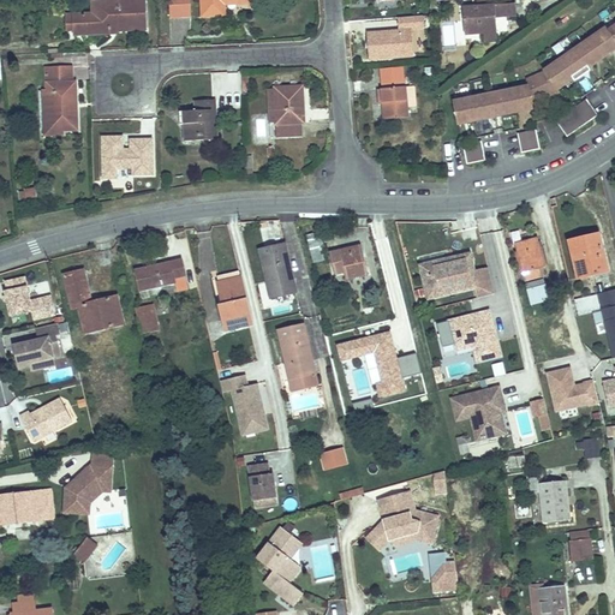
[(99,0),(100,10),(75,12),(76,33),(113,31),(112,24),(130,23),(130,28),(147,27),(145,0),(124,1),(124,0),(99,0)]
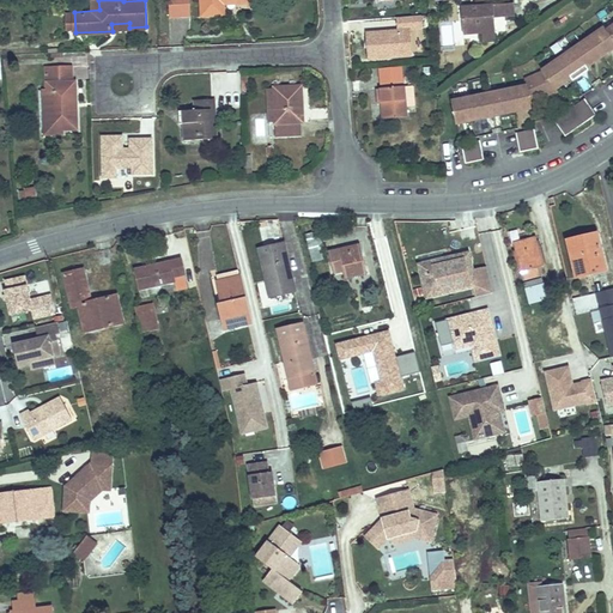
[(189,0),(174,0),(175,16),(190,14),(189,0)]
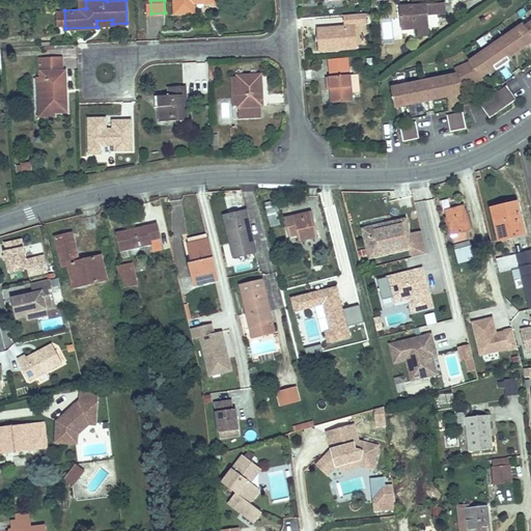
[(172,0),(174,14),(194,12),(194,2),(224,1),(224,0),(172,0)]
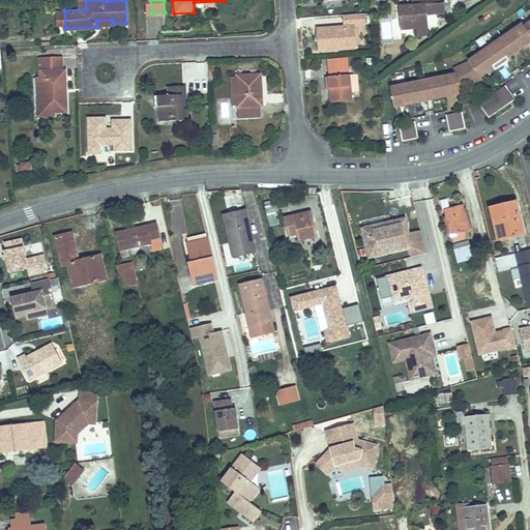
[(400,31),(417,29),(430,28),(429,16),(444,15),(443,4),(398,7),(400,31)]
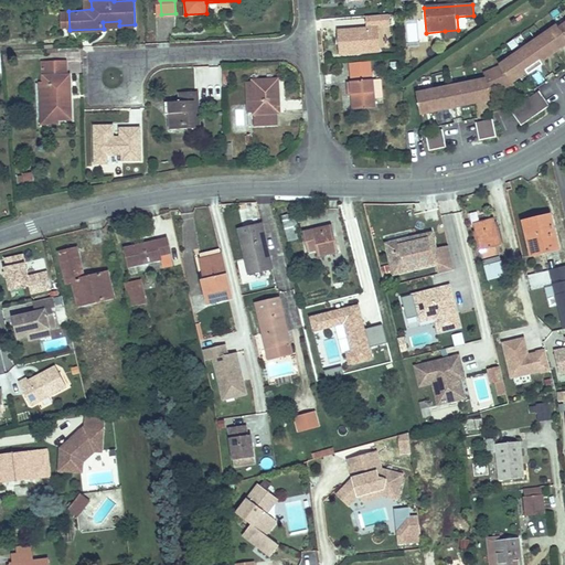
[(483,78),(483,81),(488,99),(497,94),(496,92),(508,84),(521,75),(522,76),(536,67),(535,65),(550,55),(564,46),(564,19),(560,23),(561,25),(554,30),(553,28),(548,31),(546,29),(539,34),(541,36),(533,41),(532,40),(524,44),(525,46),(519,52),(516,50),(509,55),(502,60),(502,62),(496,66),(497,66),(498,68),(483,78)]
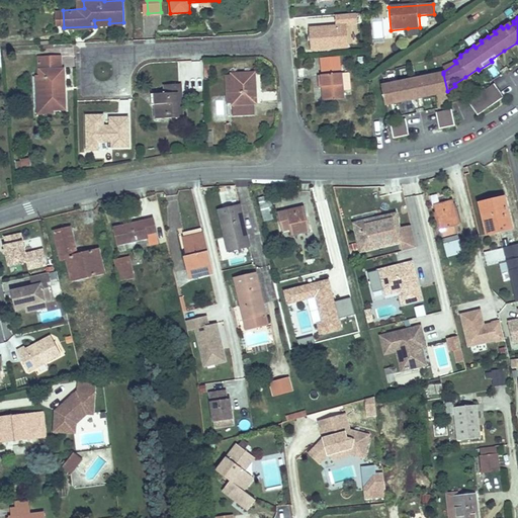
[(420,27),(408,28),(408,36),(421,35),(420,27)]
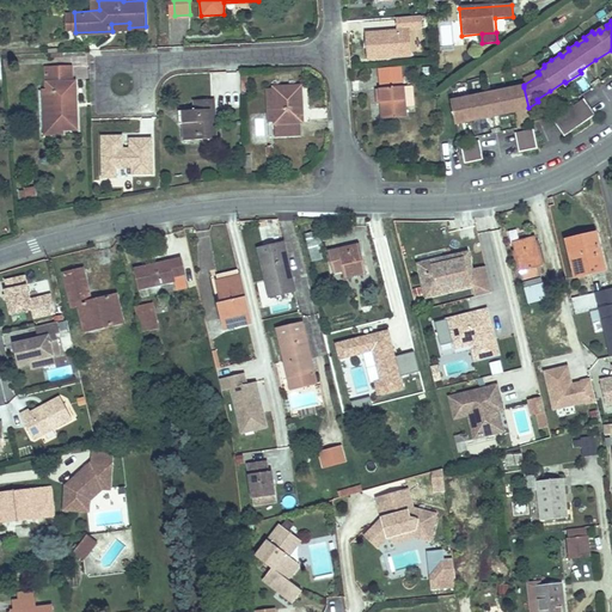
[(399,63),(375,65),(377,77),(399,74),(399,63)]
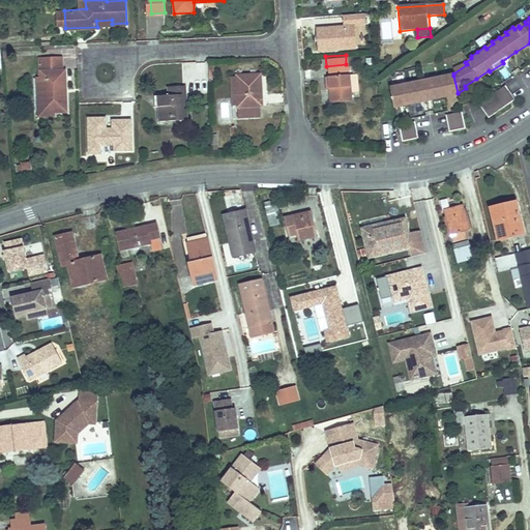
[(63,58),(42,59),(45,112),(68,111),(66,71),(64,71),(63,58)]
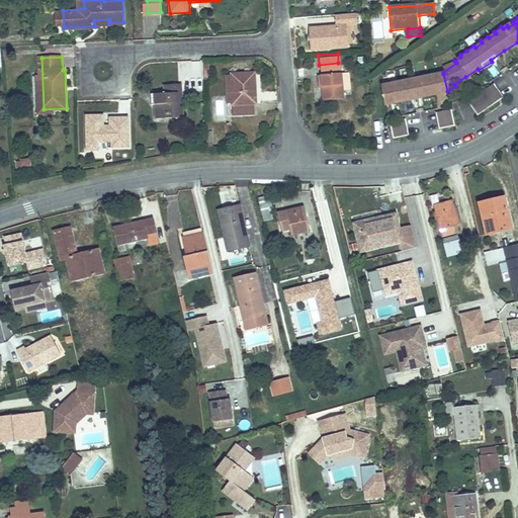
[(338,63),(319,65),(322,97),(341,96),(338,63)]
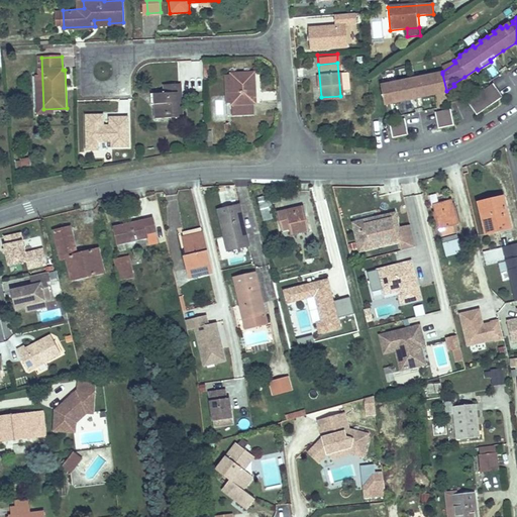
[(254,72),(232,73),(233,99),(234,113),(253,112),(254,103),(256,103),(254,72)]
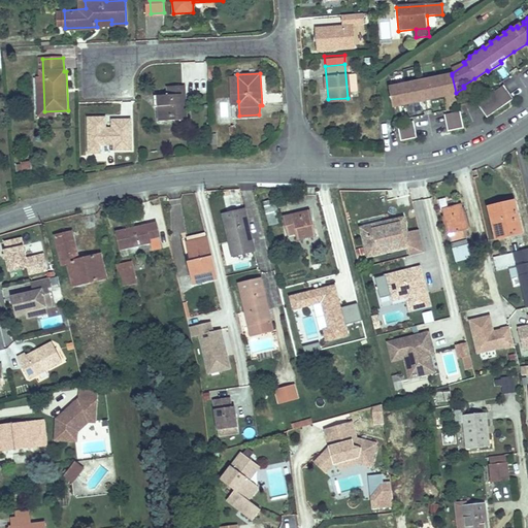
[(456,93),(452,75),(444,76),(443,75),(436,77),(435,77),(428,78),(428,80),(421,83),(415,84),(414,81),(406,84),(397,86),(397,88),(390,90),(394,111),(402,109),(401,107),(410,105),(417,104),(417,106),(426,104),(434,102),(434,100),(440,99),(448,97),(448,99),(457,97),(456,93)]
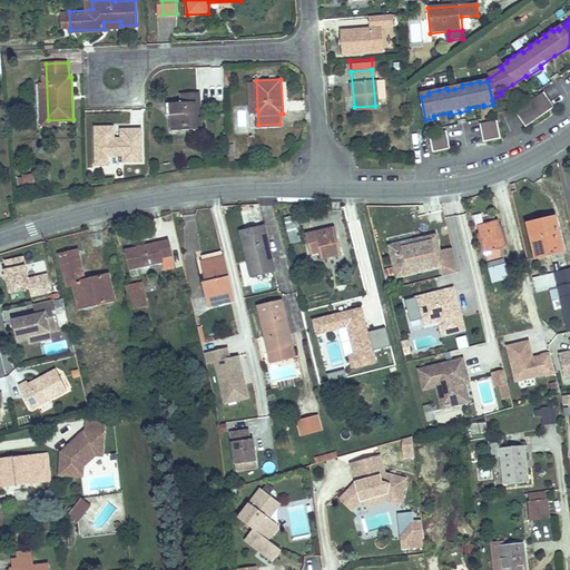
[(182,101),(169,102),(169,115),(170,129),(195,129),(193,101),(199,100),(199,91),(182,91),(182,101)]
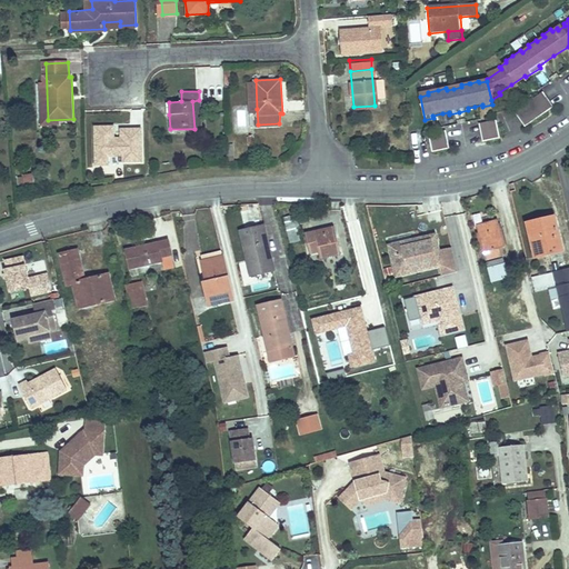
[(519,130),(548,110),(538,96),(509,116),(519,130)]
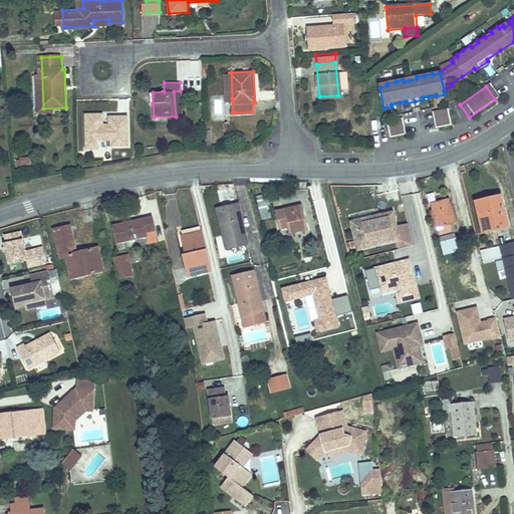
[(449,113),(433,117),(436,129),(437,133),(452,130),(449,113)]
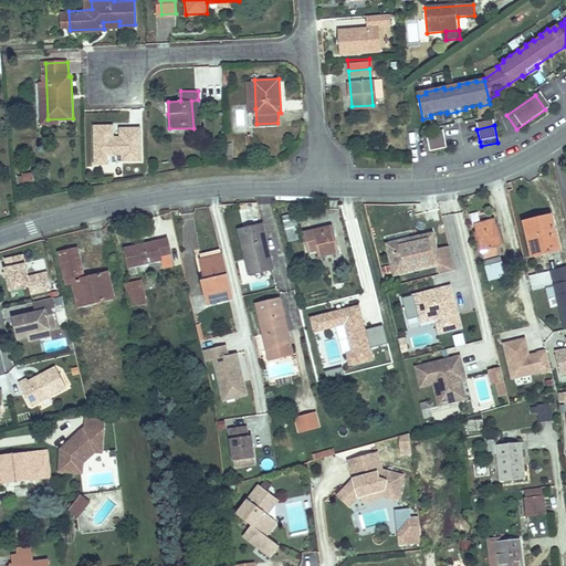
[(441,137),(428,140),(430,152),(431,157),(449,154),(446,136),(441,137)]
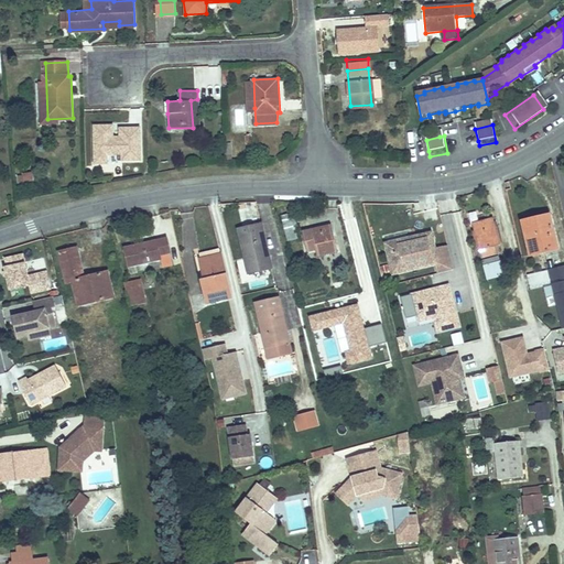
[(32,171),(24,171),(25,186),(33,185),(32,171)]
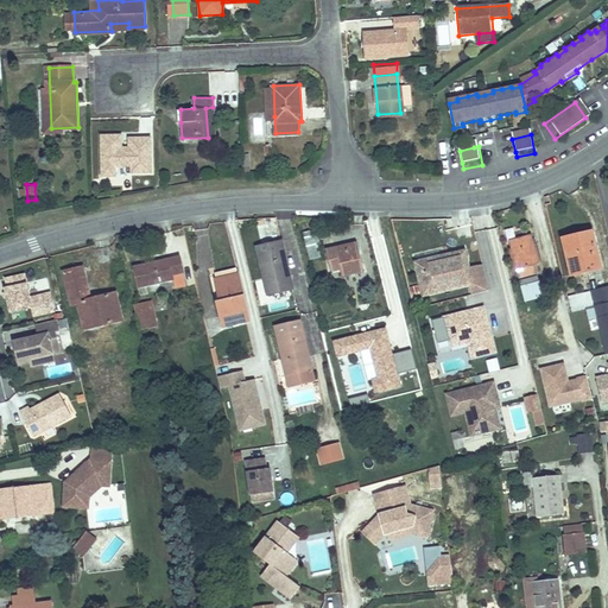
[(310,234),(304,236),(311,263),(322,260),(316,240),(312,241),(310,234)]
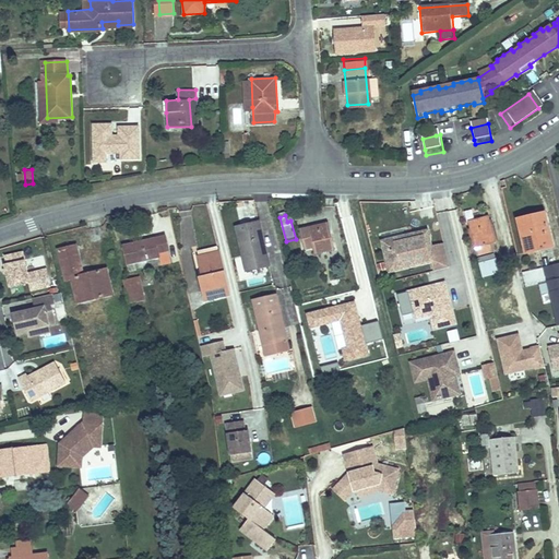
[(489,216),(467,222),(476,256),(491,252),(489,245),(495,242),(489,216)]
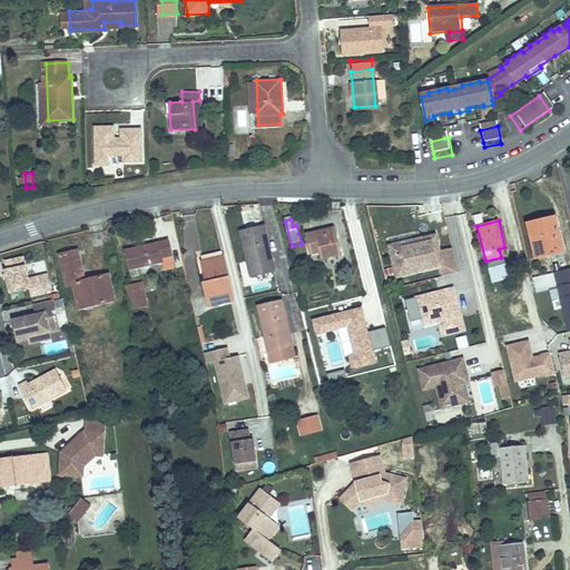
[(548,220),(529,226),(538,262),(566,253),(558,223),(550,225),(548,220)]
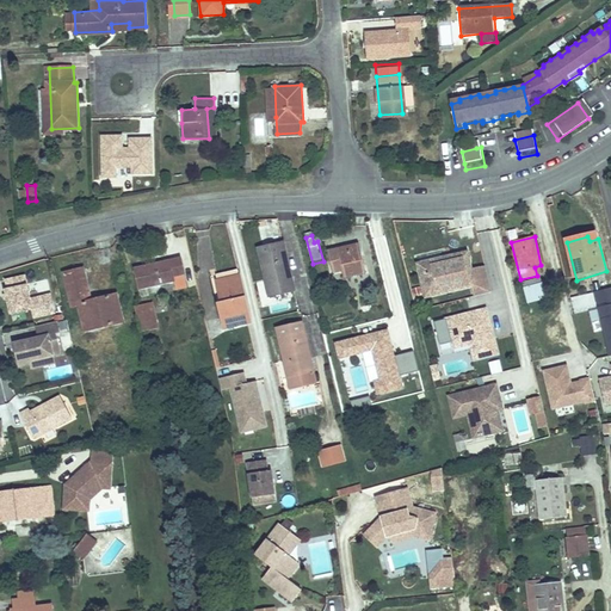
[(284,242),(260,250),(272,297),(297,291),(294,278),(287,279),(285,275),(292,272),(284,242)]
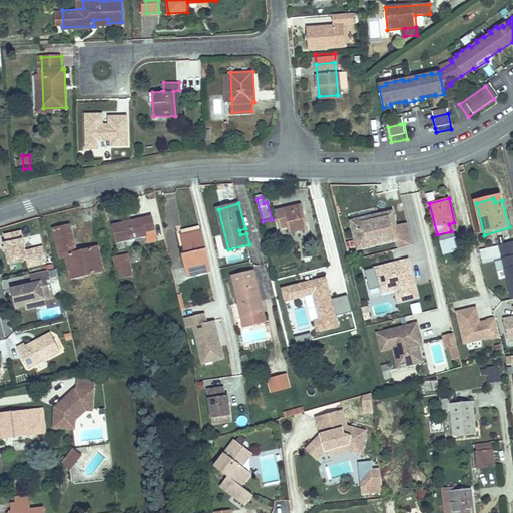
[(302,203),(274,210),(279,226),(287,225),(288,230),(307,227),(302,203)]
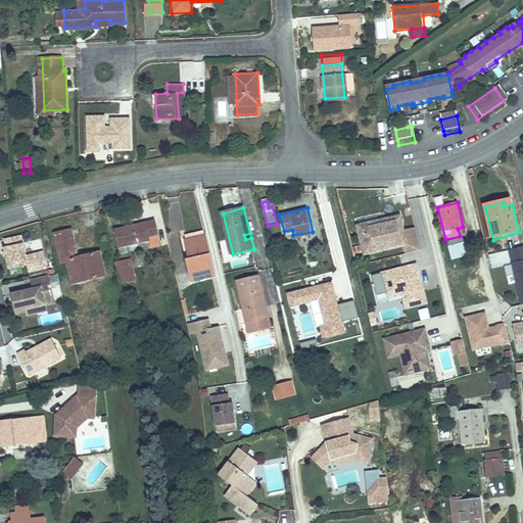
[(406,253),(420,249),(415,227),(405,229),(400,214),(357,225),(364,254),(403,245),(406,253)]
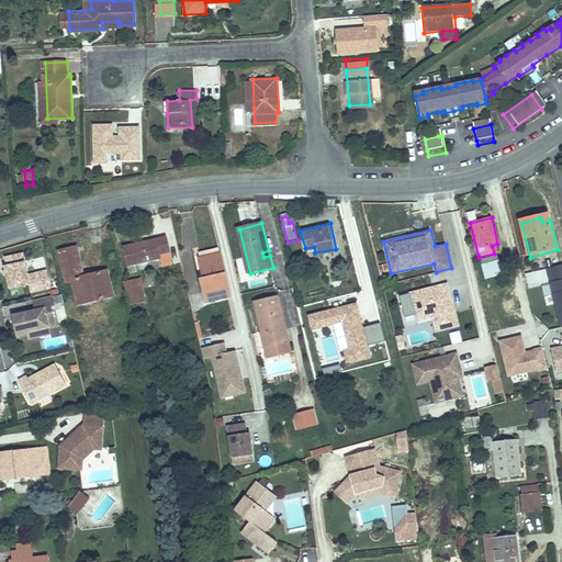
[(166,236),(125,246),(131,265),(160,257),(159,253),(170,250),(166,236)]
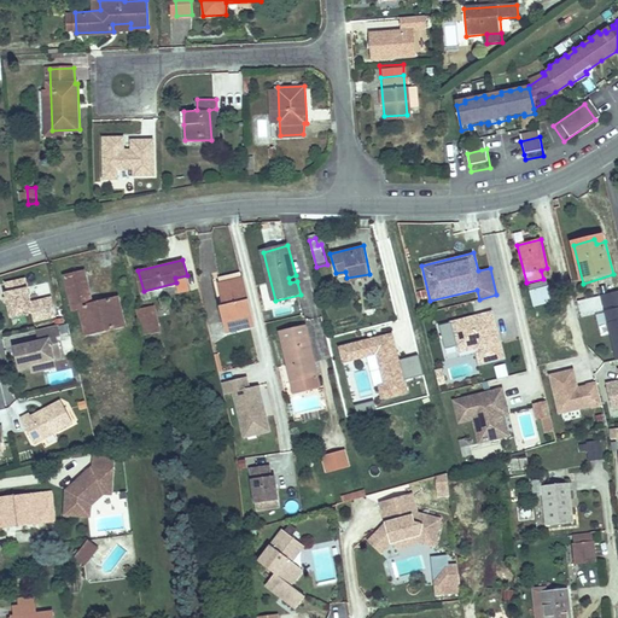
[(85,270),(65,275),(75,309),(81,308),(88,332),(124,324),(117,297),(94,303),(85,270)]
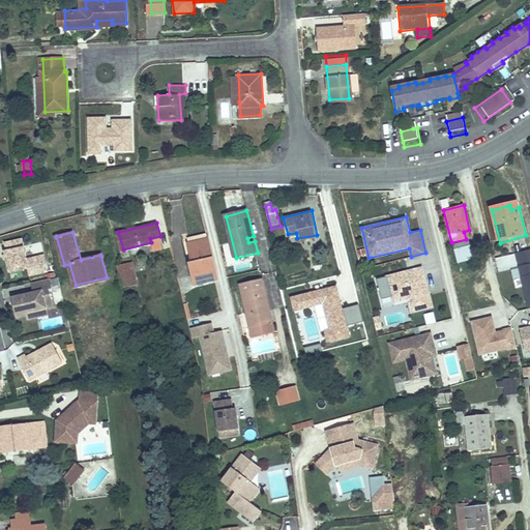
[(190,238),(193,243),(211,238),(210,234),(190,238)]
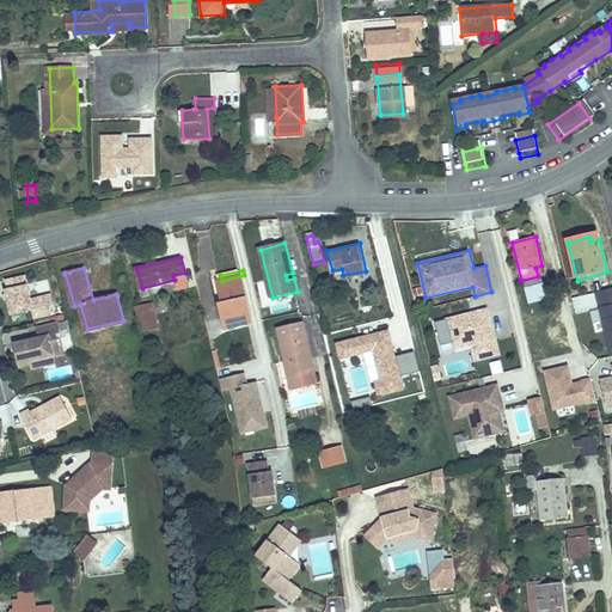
[(10,286),(7,286),(13,310),(35,305),(26,271),(7,276),(10,286)]
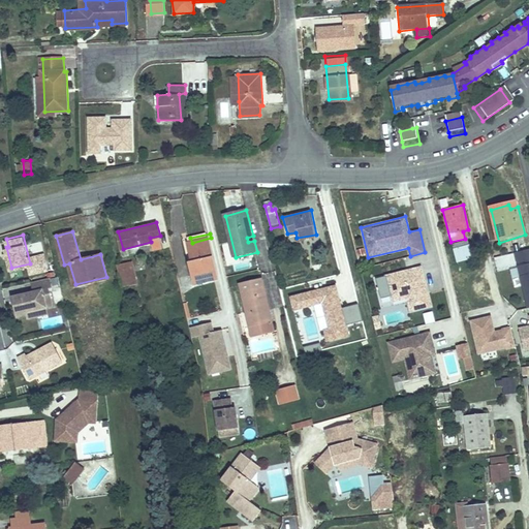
[(211,238),(192,243),(196,260),(192,262),(197,282),(220,277),(211,238)]
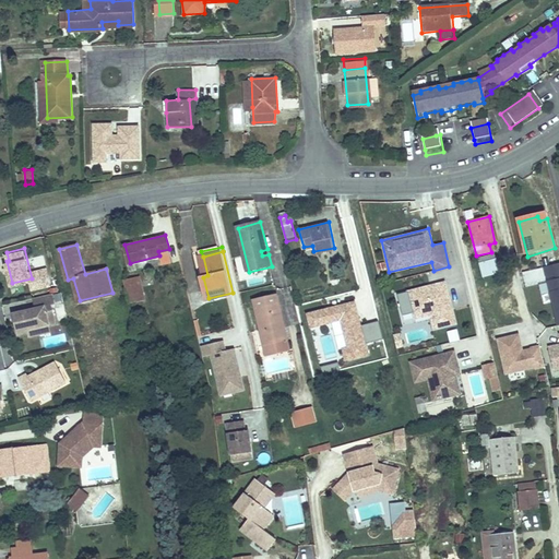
[(477,261),(483,284),(499,280),(492,257),(477,261)]
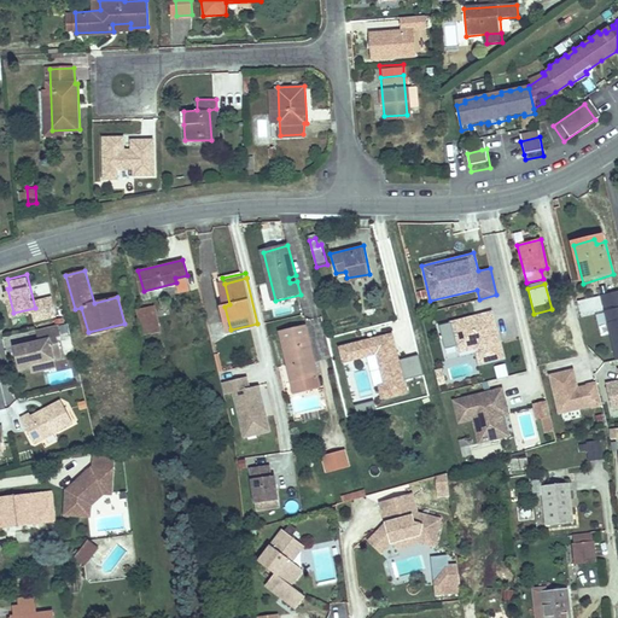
[(617,292),(601,297),(616,360),(617,359),(617,292)]
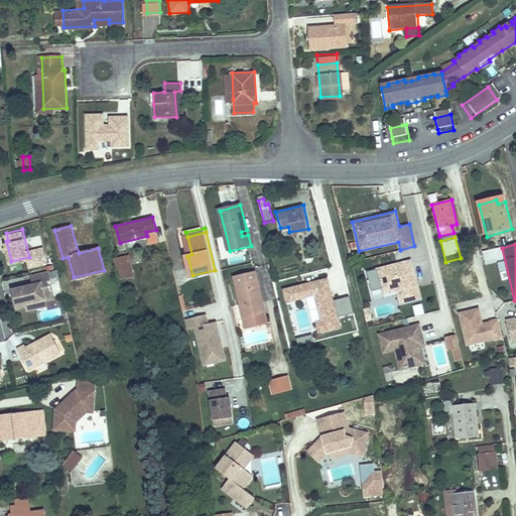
[(127,245),(118,245),(119,254),(128,254),(127,245)]
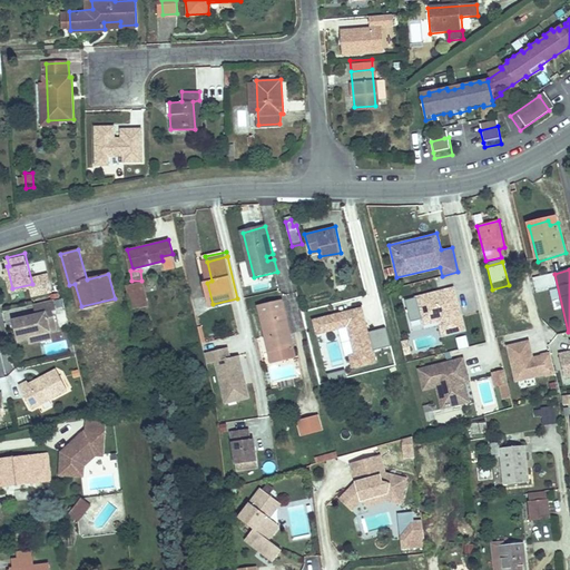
[(141,282),(127,285),(130,295),(145,291),(141,282)]
